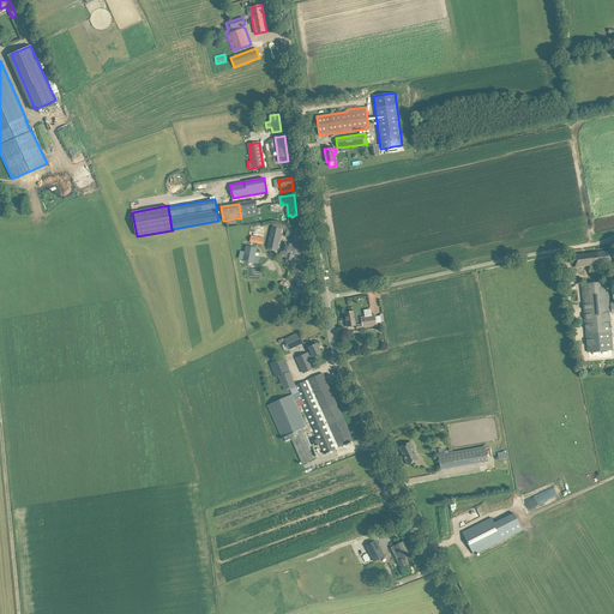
[(270,234),(268,248),(269,248),(271,248),(274,250),(276,250),(277,251),(281,235),(282,229),(281,229),(282,224),(274,223),(272,227),(271,227),(270,234)]
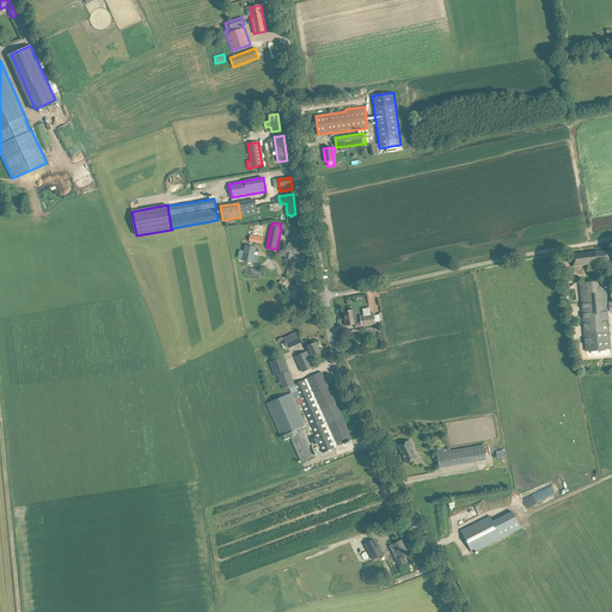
[(286,252),(286,257),(285,259),(291,262),(292,257),(292,255),(294,245),(295,245),(283,242),(281,251),(286,252)]
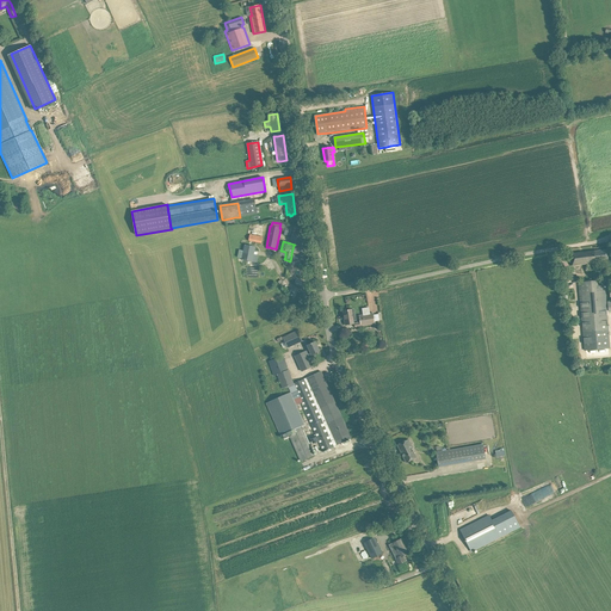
[(242,260),(257,263),(259,255),(254,254),(255,247),(245,245),(244,251),(239,251),(238,258),(242,258),(242,260)]
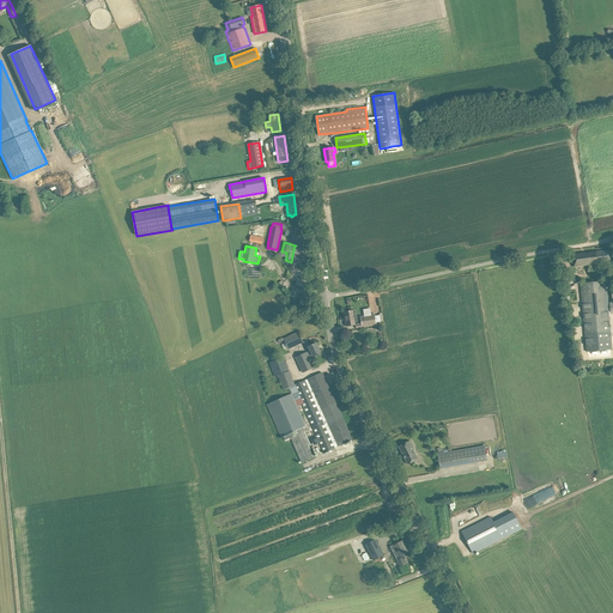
[(295,246),(292,255),(299,256),(298,259),(302,260),(303,258),(304,258),(307,248),(296,246),(295,246)]
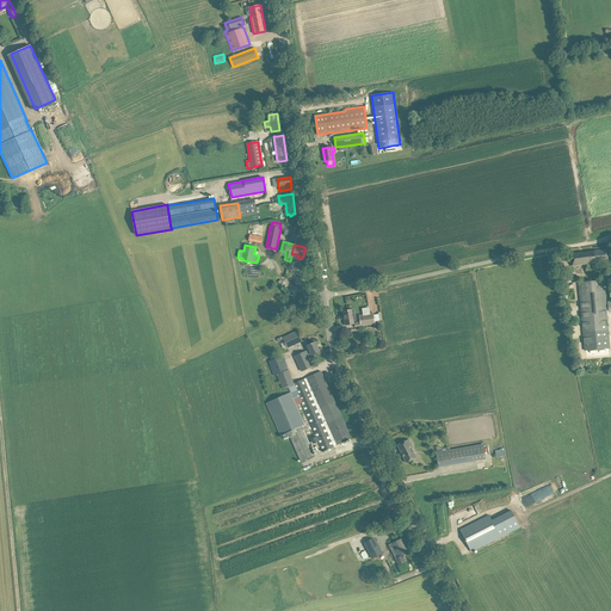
[(606,250),(571,254),(573,266),(596,263),(609,260),(606,250)]
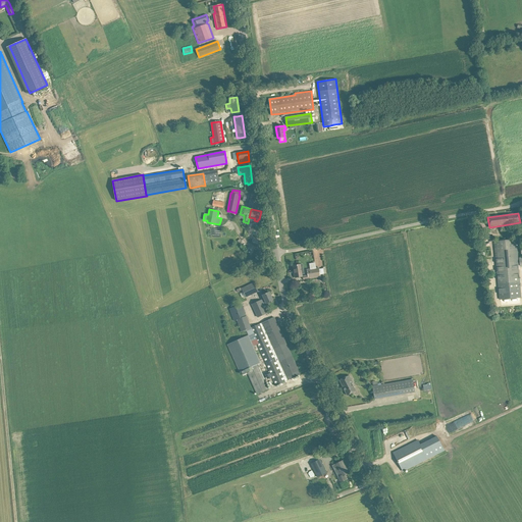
[(516,240),(494,242),(493,242),(500,300),(521,298),(520,281),(516,240)]
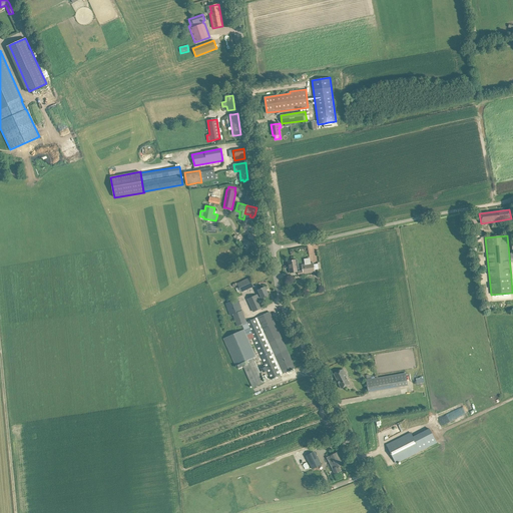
[(295,260),(289,262),(291,273),(297,272),(297,270),(296,269),(299,268),(298,260),(295,260)]
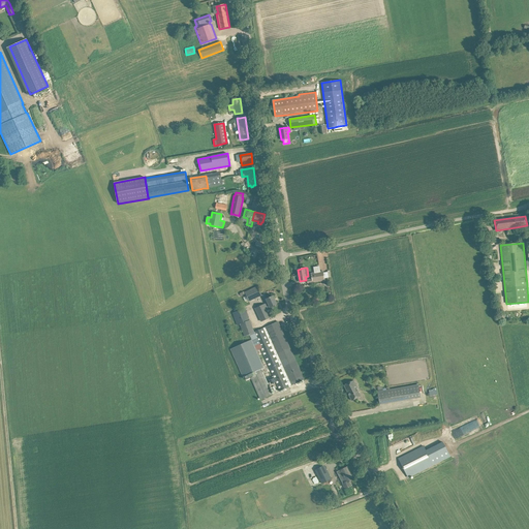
[(323,271),(311,273),(312,279),(307,280),(308,283),(313,283),(313,282),(324,280),(323,271)]
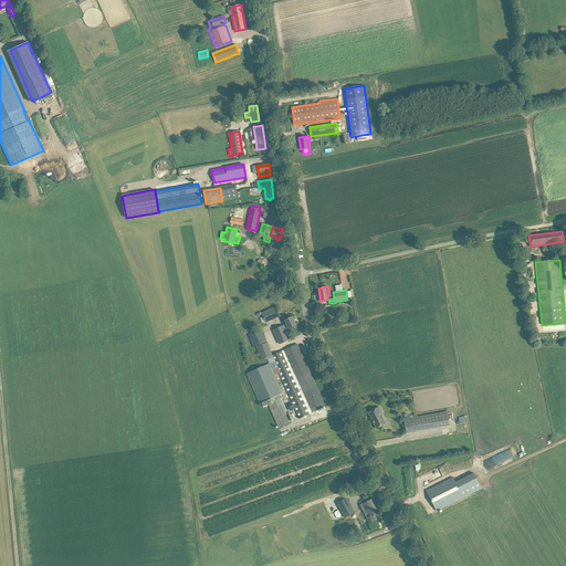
[(262,313),(266,323),(280,316),(275,306),(262,313)]
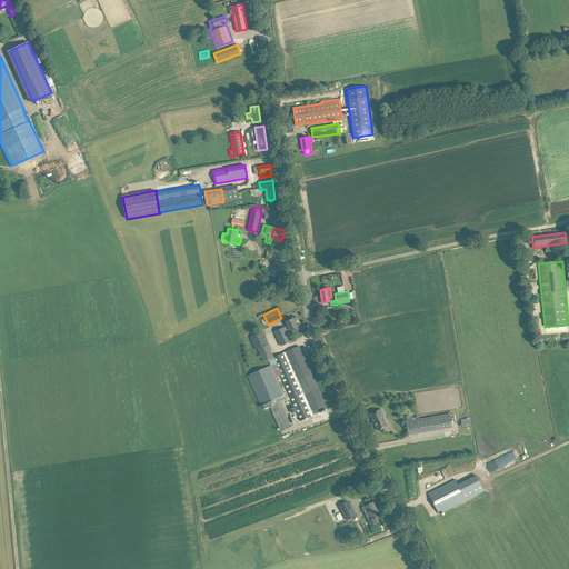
[(288,326),(286,327),(289,333),(292,332),(291,330),(298,327),(293,318),(287,321),(288,326)]
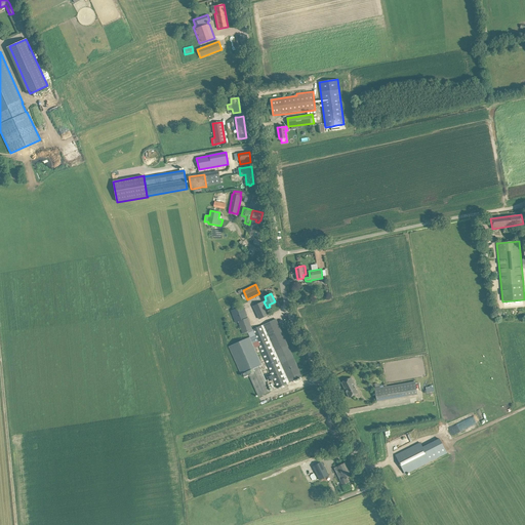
[(265,305),(264,301),(253,307),(259,319),(269,315),(264,305),(265,305)]
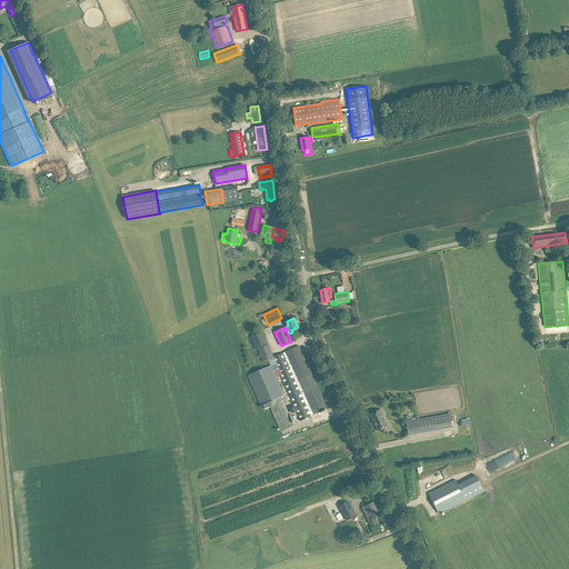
[(256,335),(250,337),(256,350),(259,348),(263,361),(269,360),(273,358),(269,345),(263,332),(256,335)]
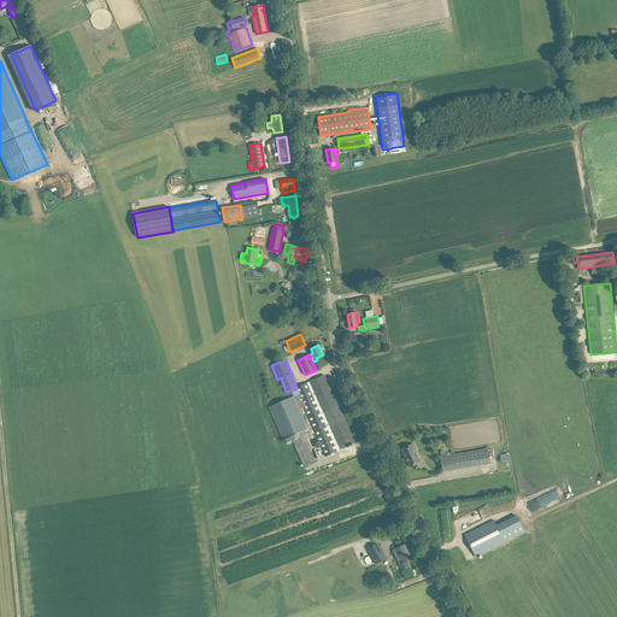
[(324,375),(307,383),(338,451),(350,445),(354,442),(324,375)]
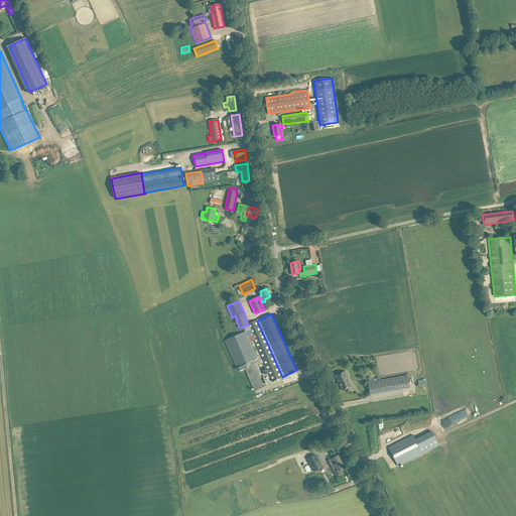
[(248,325),(244,327),(250,340),(254,338),(273,381),(282,377),(257,320),(248,325)]
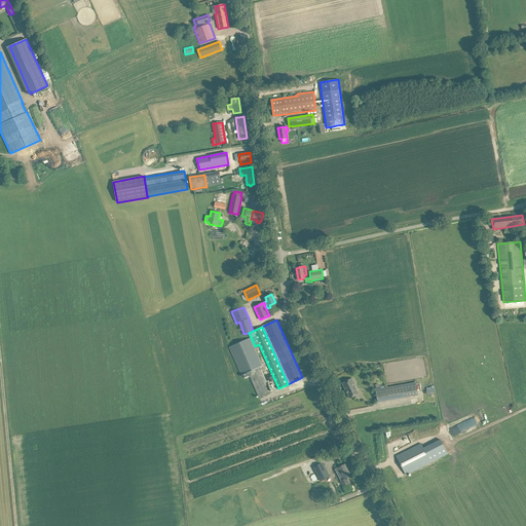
[(241,375),(248,372),(259,398),(270,392),(259,367),(262,366),(250,338),(229,347),(241,375)]
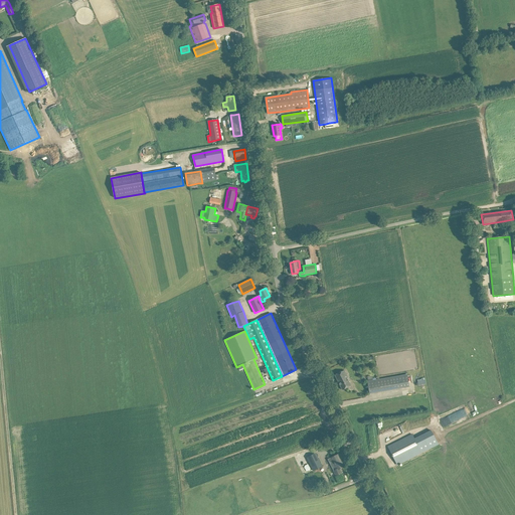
[(335,375),(342,390),(351,385),(346,375),(347,374),(344,370),(335,375)]
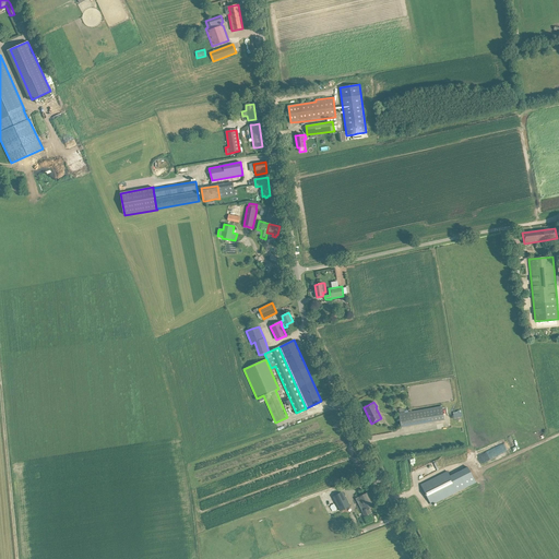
[(442,406),(432,408),(435,421),(444,419),(442,406)]
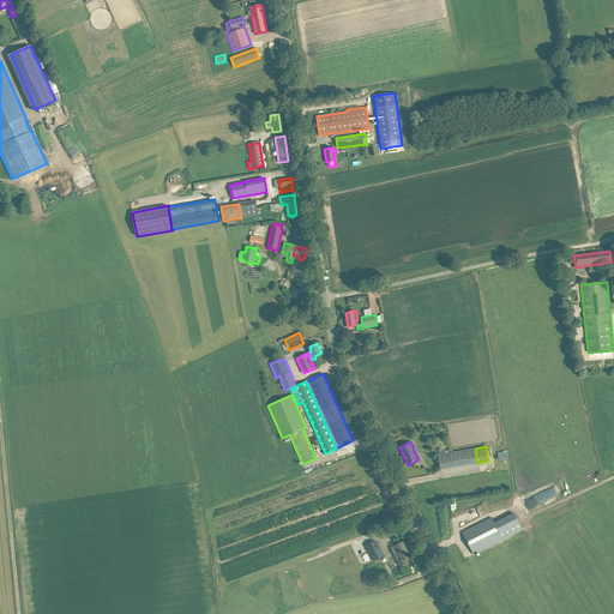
[(463,533),(474,554),(503,540),(492,518),(463,533)]
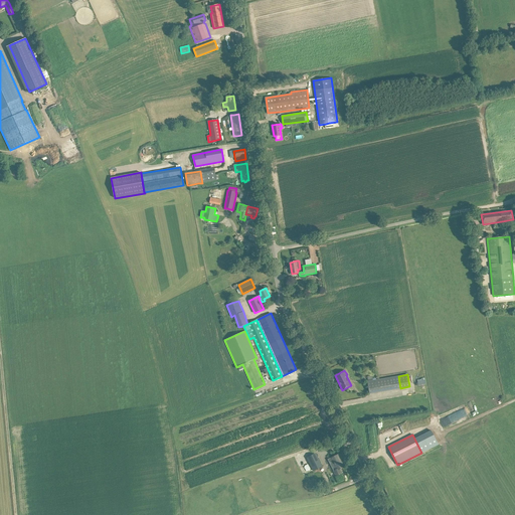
[(331,458),(333,463),(336,469),(333,471),(336,476),(342,473),(340,469),(344,467),(338,455),(331,458)]
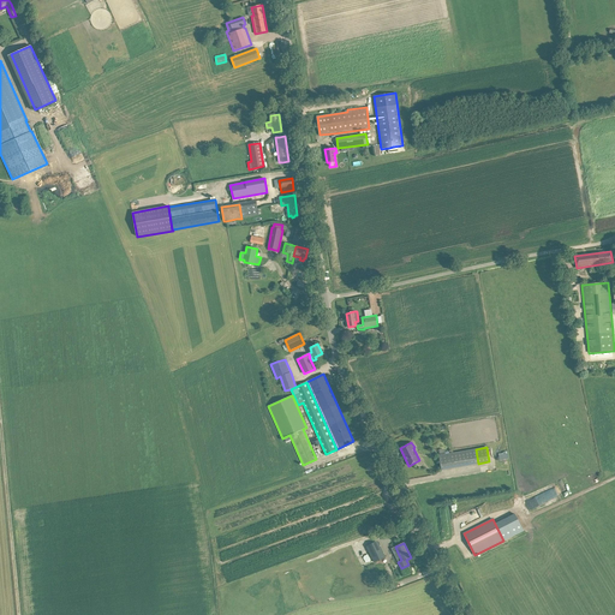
[(380,545),(369,550),(375,562),(386,557),(380,545)]
